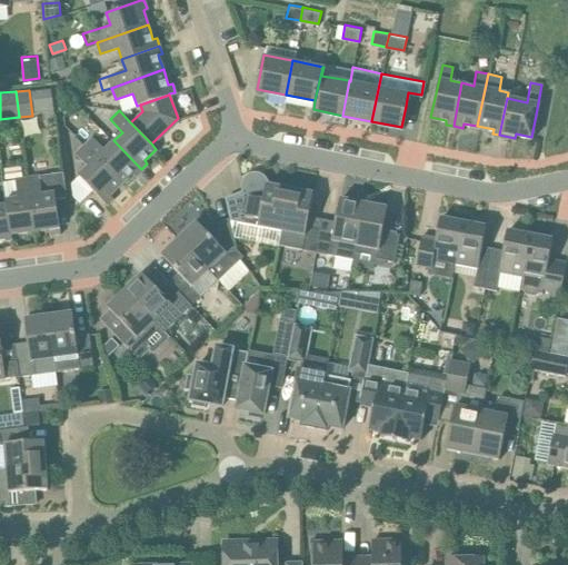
[(113,140),(106,149),(105,149),(92,136),(83,144),(121,182),(132,171),(136,175),(141,169),(113,140)]
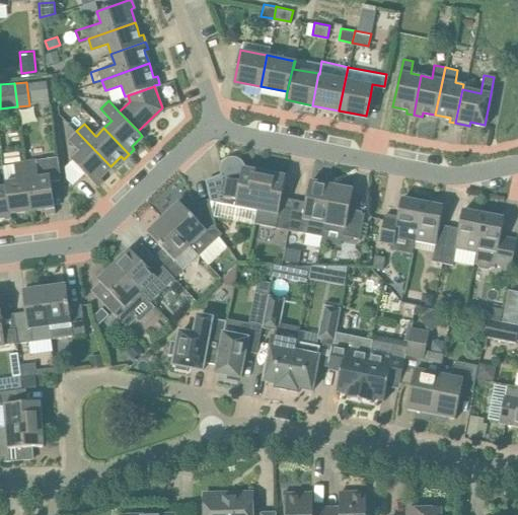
[(100,175),(111,166),(76,131),(68,139),(79,151),(72,159),(96,185),(103,178),(100,175)]
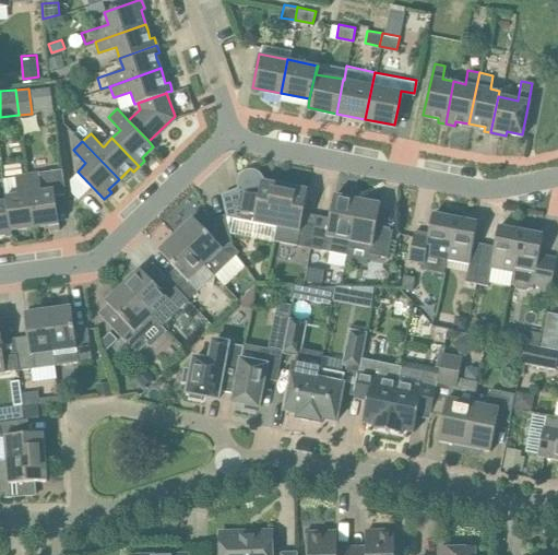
[(56,200),(55,195),(54,193),(64,192),(61,168),(38,172),(38,170),(26,173),(34,225),(48,224),(49,228),(59,227),(56,200)]
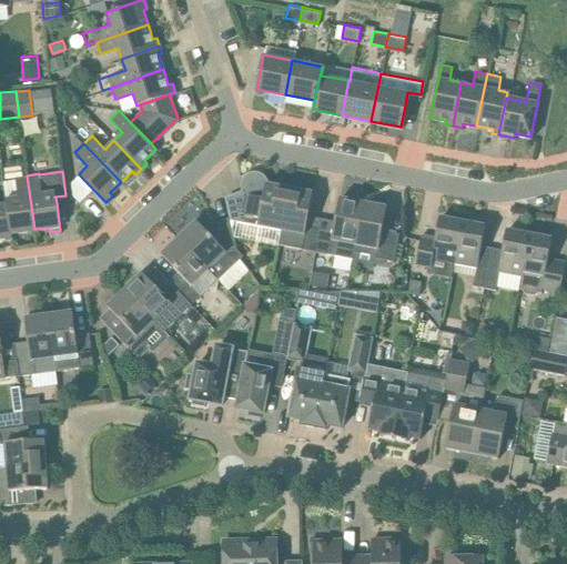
[(249,194),(250,195),(249,203),(246,203),(244,220),(281,228),(290,187),(266,182),(266,181),(265,179),(264,177),(263,174),(261,173),(260,172),(257,172),(255,171),(253,171),(251,171),(250,172),(247,173),(245,174),(244,177),(243,178),(243,179),(242,181),(242,183),(242,185),(242,187),(243,189),(244,191),(246,193),(249,194)]
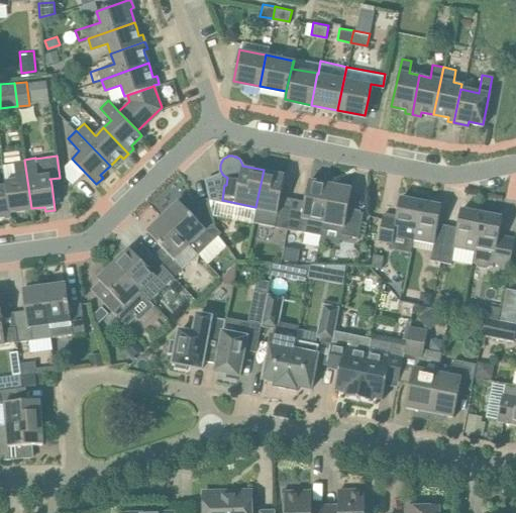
[(10,211),(31,208),(24,160),(14,161),(16,178),(5,180),(6,185),(10,216),(11,216),(10,211)]
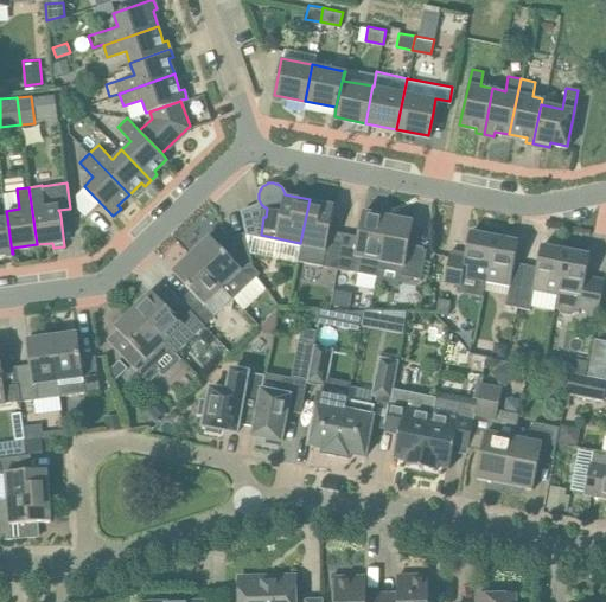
[(337,267),(344,232),(329,229),(333,204),(310,199),(300,243),(314,245),(312,263),(337,267)]
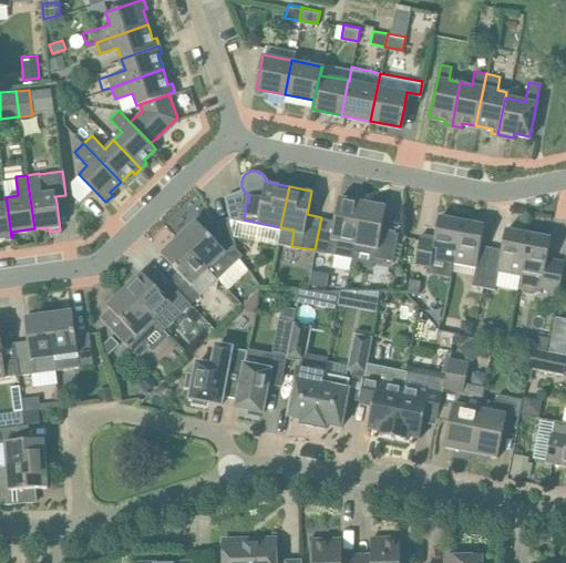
[(362,201),(338,196),(333,219),(321,217),(315,249),(338,254),(351,257),(353,249),(362,201)]
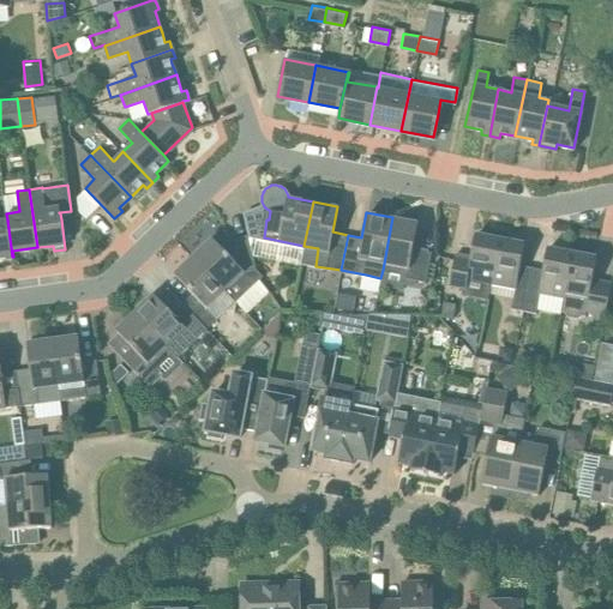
[(413,247),(413,246),(418,222),(392,217),(383,270),(406,275),(406,276),(425,279),(431,251),(413,247)]
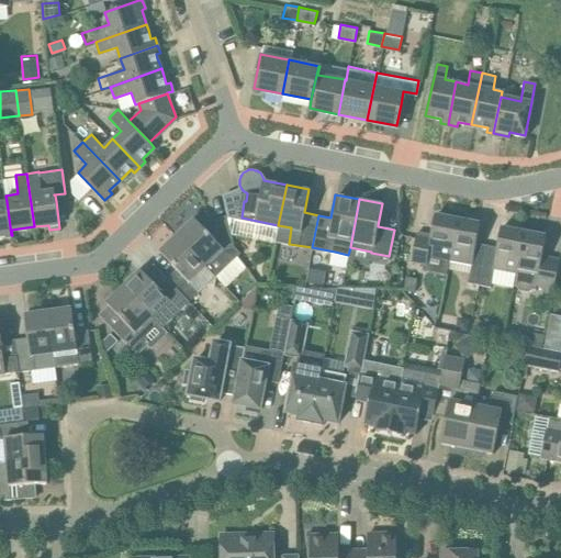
[(0,236),(11,235),(7,201),(0,201),(0,236)]
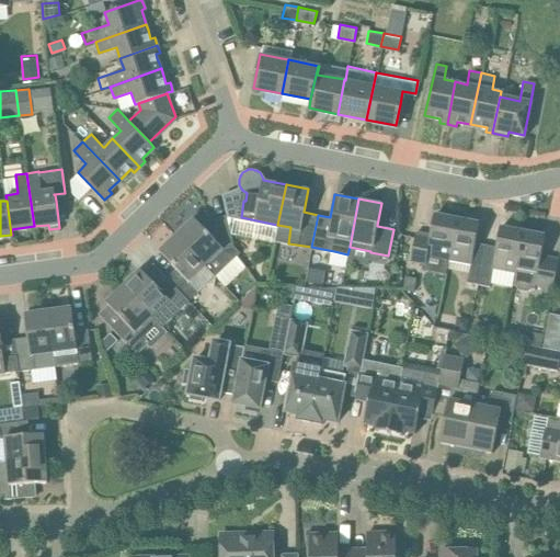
[(448,258),(456,217),(433,213),(430,232),(415,230),(410,261),(426,264),(429,253),(448,258)]
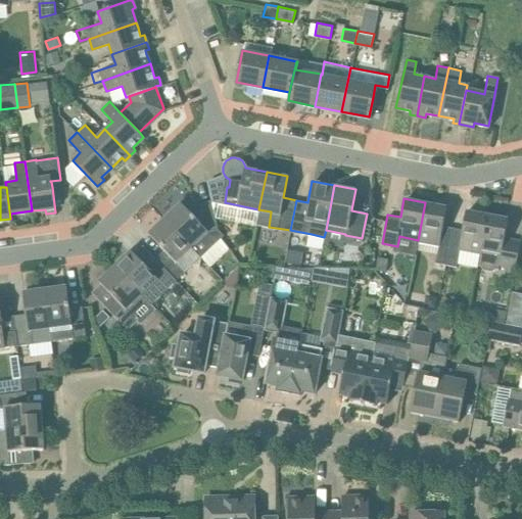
[(218,227),(216,219),(210,199),(198,201),(200,213),(195,218),(180,202),(164,218),(200,255),(224,234),(218,227)]
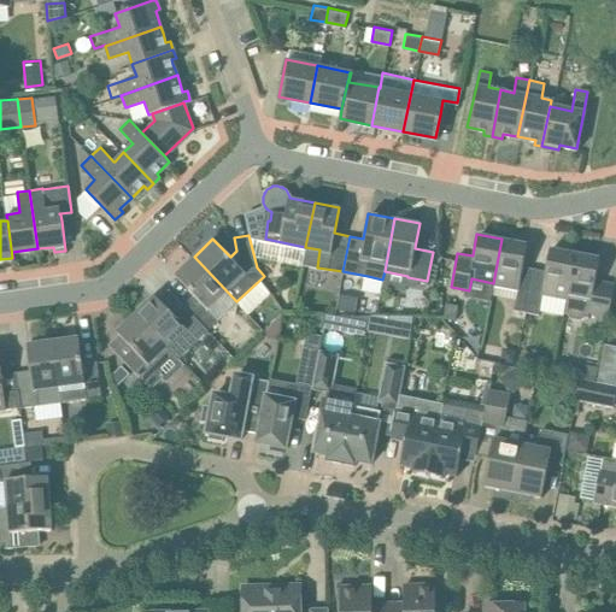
[(533,271),(522,269),(527,243),(502,239),(493,283),(517,287),(514,309),(526,311),(533,271)]
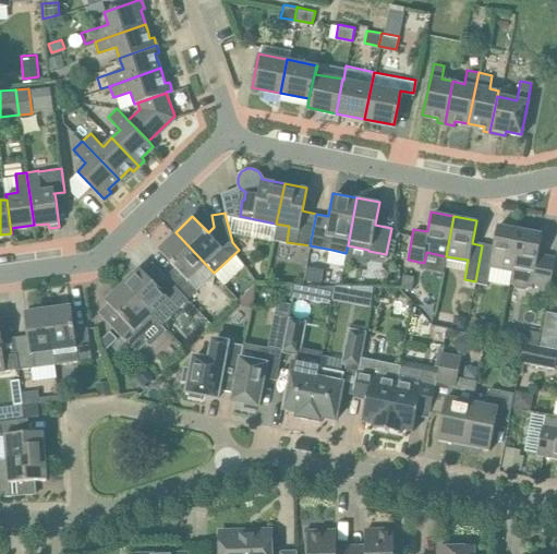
[(511,268),(519,229),(497,225),(493,247),(482,245),(475,281),(487,284),(491,264),(511,268)]
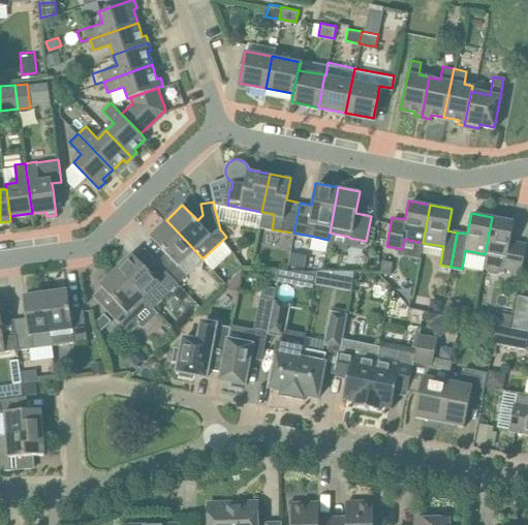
[(526,242),(509,239),(514,220),(492,217),(485,254),(483,267),(487,268),(489,271),(498,273),(501,270),(505,271),(505,270),(521,272),(526,242)]
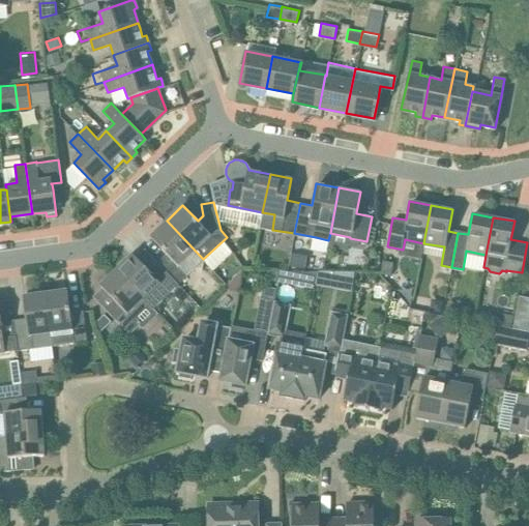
[(188,271),(203,259),(167,221),(150,236),(166,252),(156,261),(177,283),(188,271)]
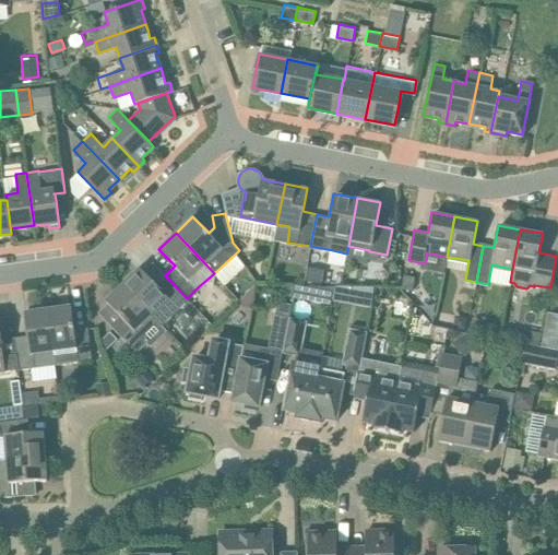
[(306,266),(305,279),(322,281),(324,268),(306,266)]
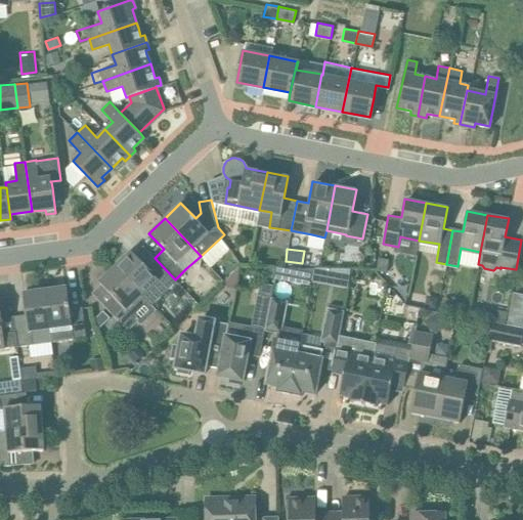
[(175,279),(155,258),(146,266),(130,250),(115,265),(141,294),(157,277),(167,288),(175,279)]
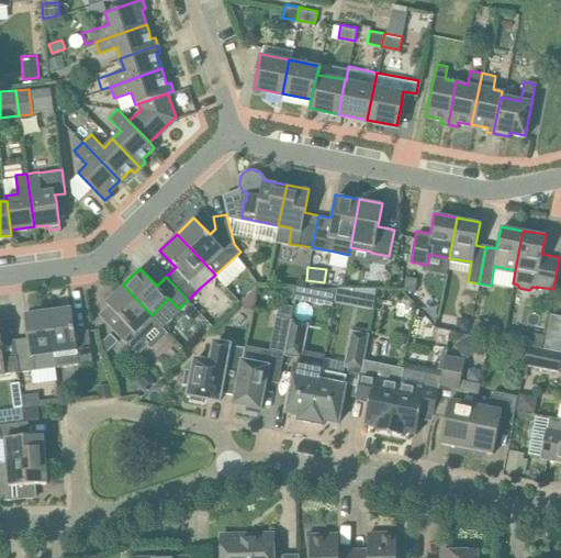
[(414,290),(416,277),(405,275),(403,289),(414,290)]
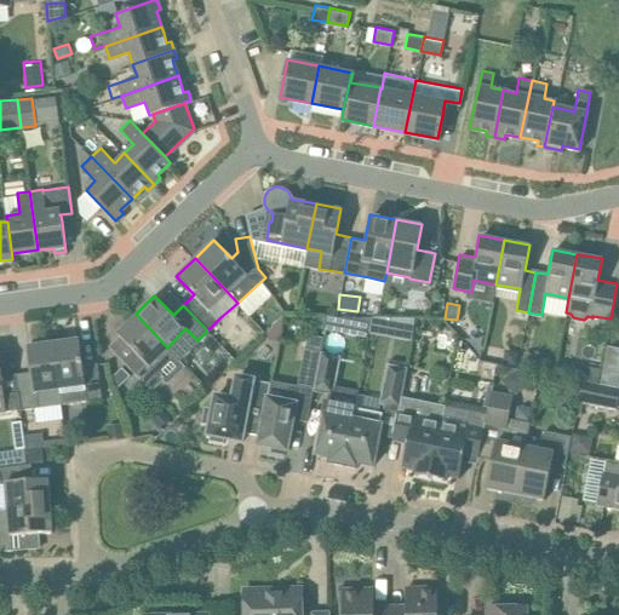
[(176,355),(167,348),(136,314),(116,332),(135,350),(124,361),(153,390),(165,378),(159,371),(176,355)]
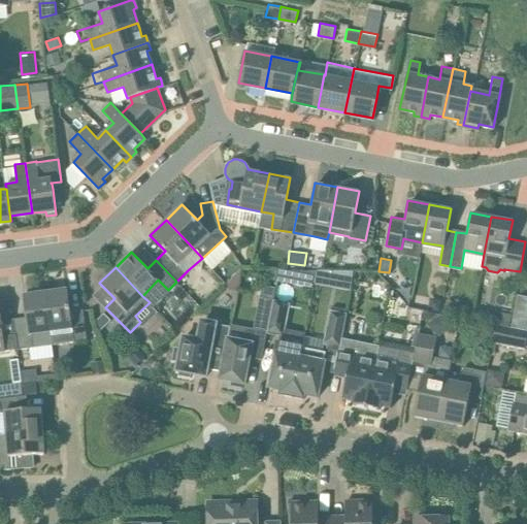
[(261,284),(259,296),(272,299),(274,286),(261,284)]
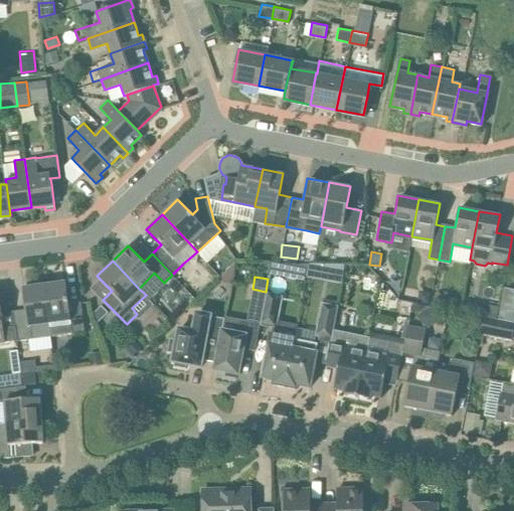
[(84,330),(82,321),(80,301),(68,303),(65,281),(44,284),(50,335),(71,332),(84,330)]
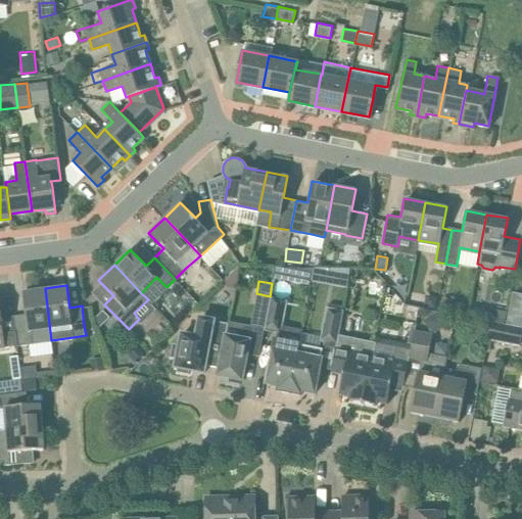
[(16,345),(51,340),(45,288),(22,291),(26,313),(12,315),(16,345)]
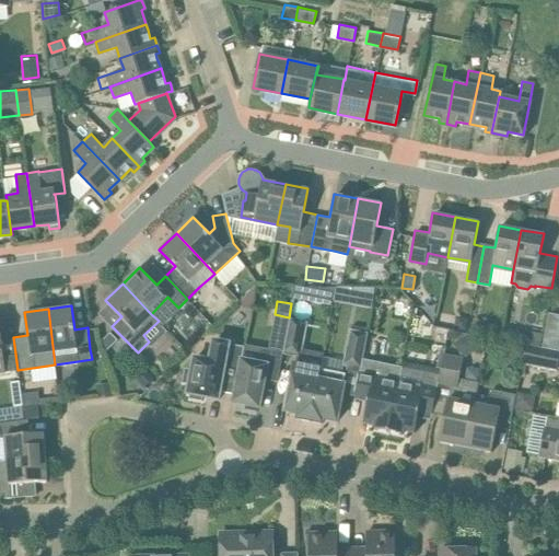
[(558,312),(548,311),(542,345),(555,348),(558,348),(558,345),(558,312)]
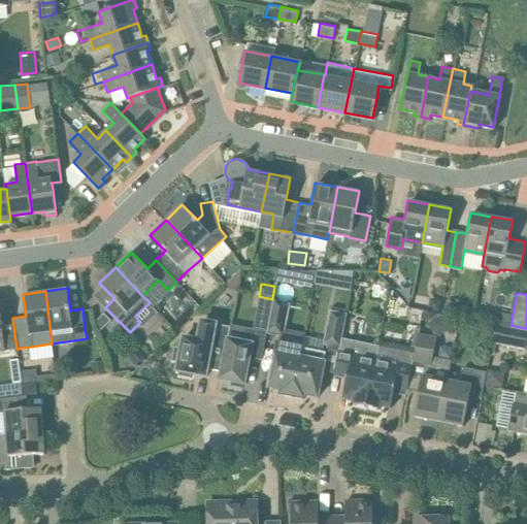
[(289,301),(273,297),(266,329),(266,331),(280,333),(283,334),(284,328),(289,301)]
